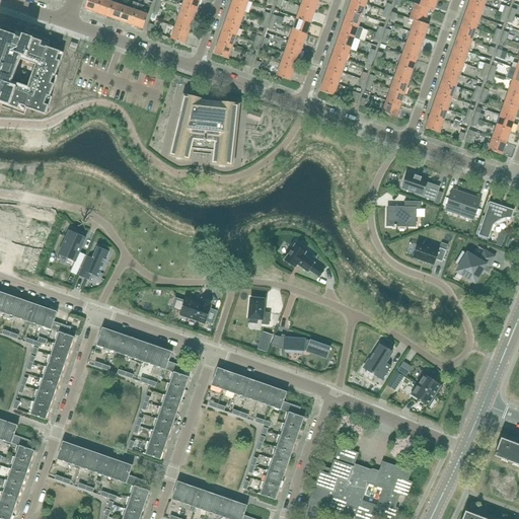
[(100,0),(88,0),(85,9),(96,13),(100,0)]
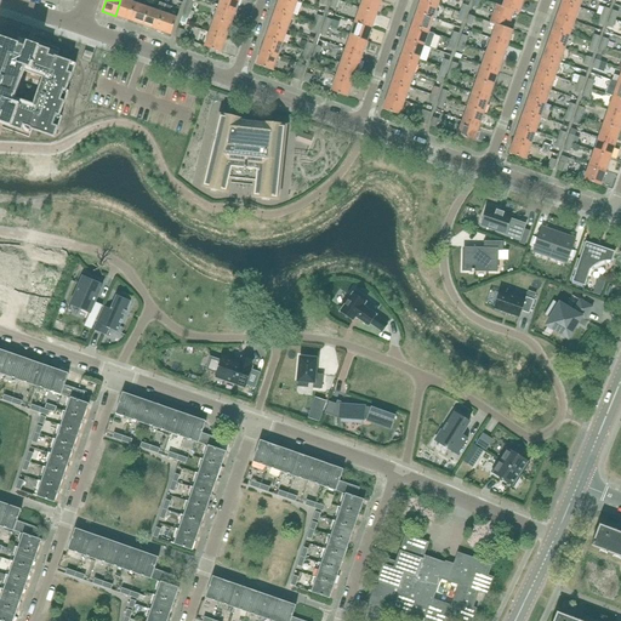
[(130,21),(136,4),(125,0),(120,0),(115,16),(130,21)]
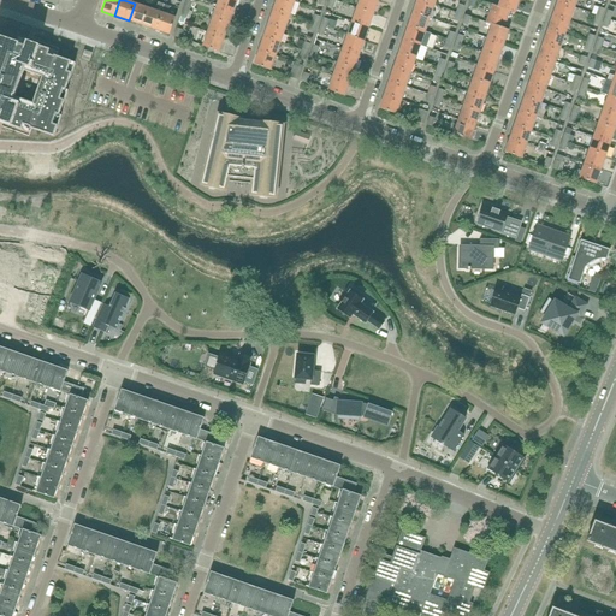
[(234,12),(237,0),(219,0),(218,6),(234,12)]
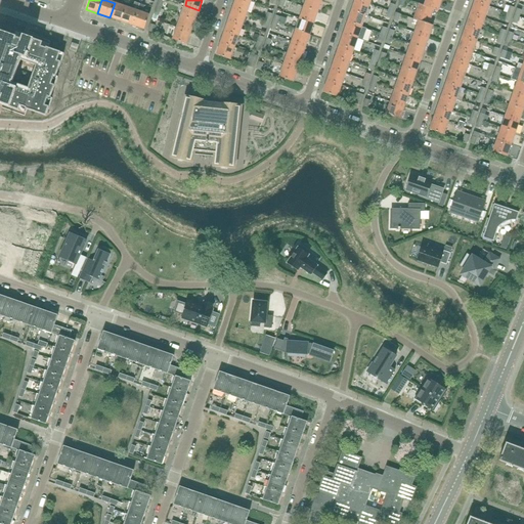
[(247,13),(251,2),(245,0),(235,0),(232,8),(247,13)]
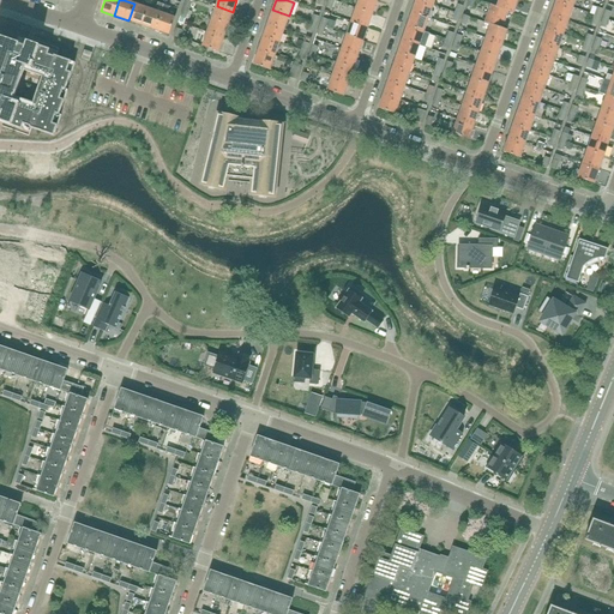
[(321,12),(325,0),(318,0),(315,10),(321,12)]
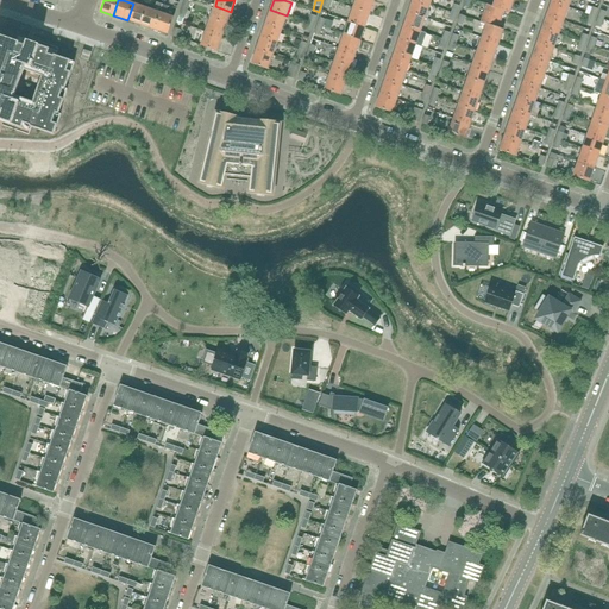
[(370,14),(375,1),(371,0),(356,0),(353,8),(370,14)]
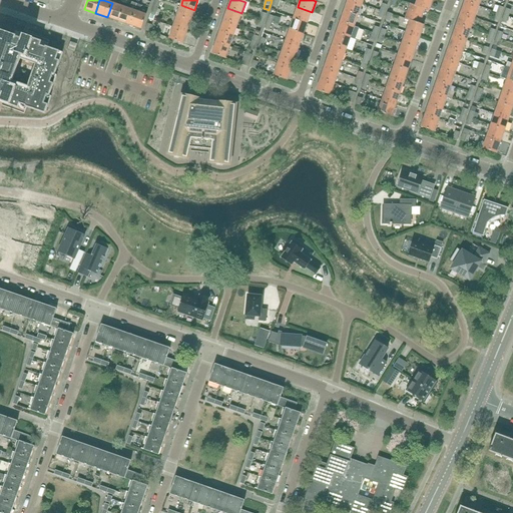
[(359,16),(363,4),(349,0),(348,0),(344,11),(359,16)]
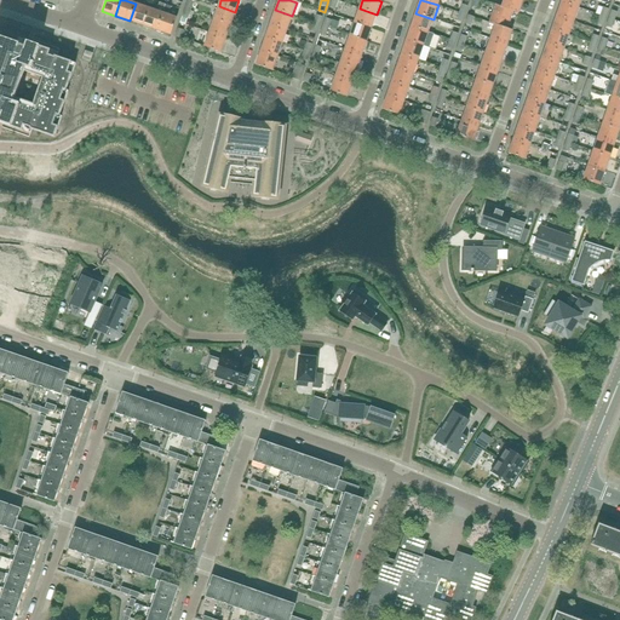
[(475,15),(480,0),(472,0),(469,12),(475,15)]
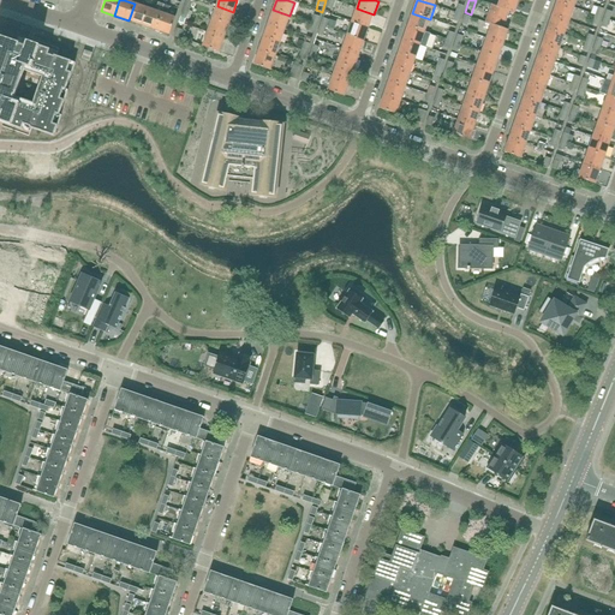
[(514,13),(518,0),(500,0),(497,7),(509,12),(514,13)]
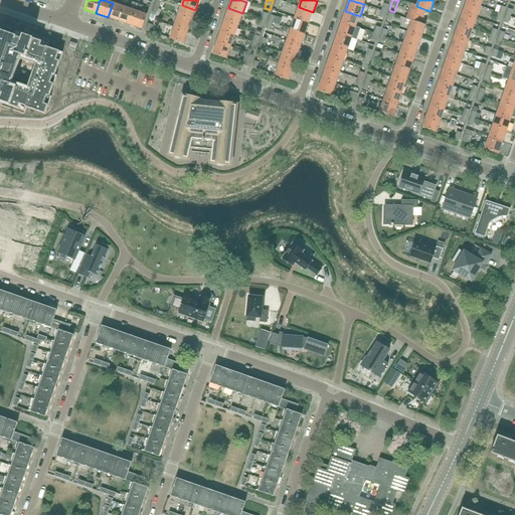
[(477,18),(481,7),(467,2),(463,13),(477,18)]
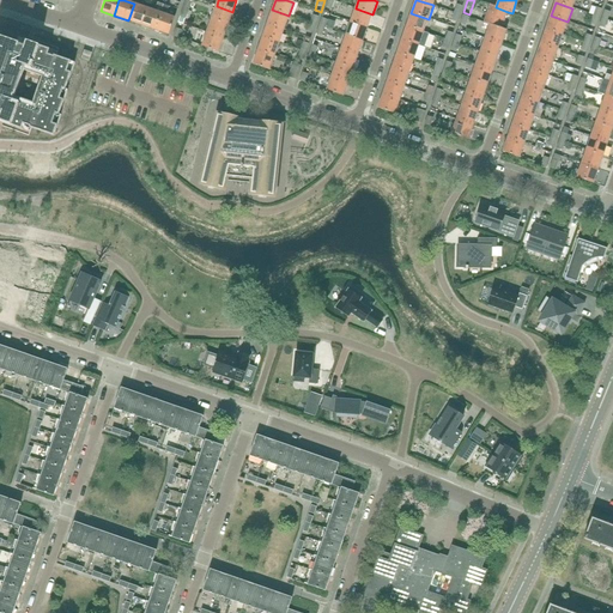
[(141,25),(147,8),(134,4),(128,20),(141,25)]
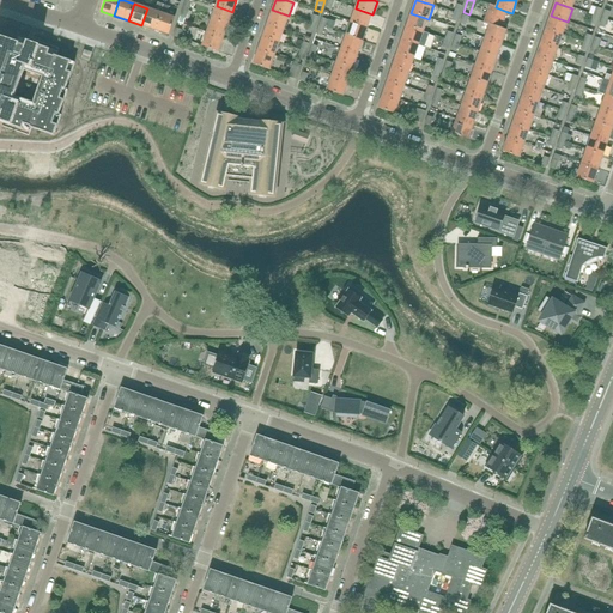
[(496,7),(490,5),(485,20),(502,26),(504,20),(508,12),(496,7)]
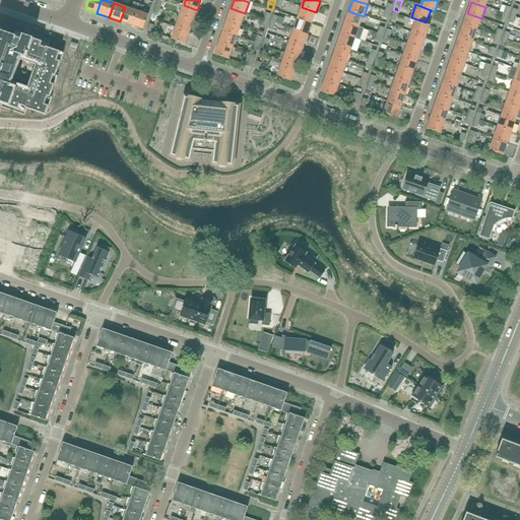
[(193,21),(197,10),(184,5),(180,16),(193,21)]
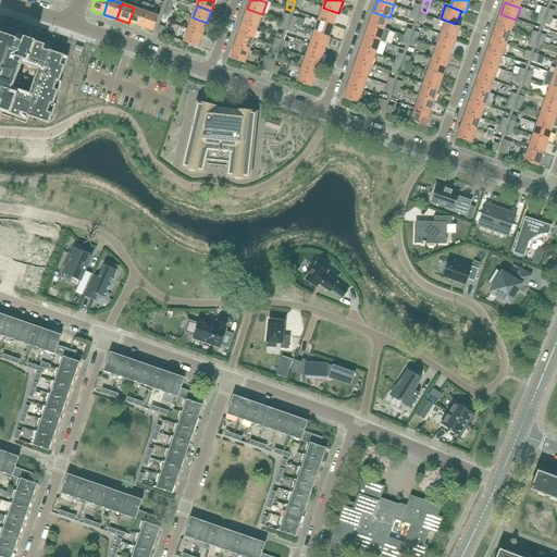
[(140,27),(146,12),(134,8),(128,23),(140,27)]
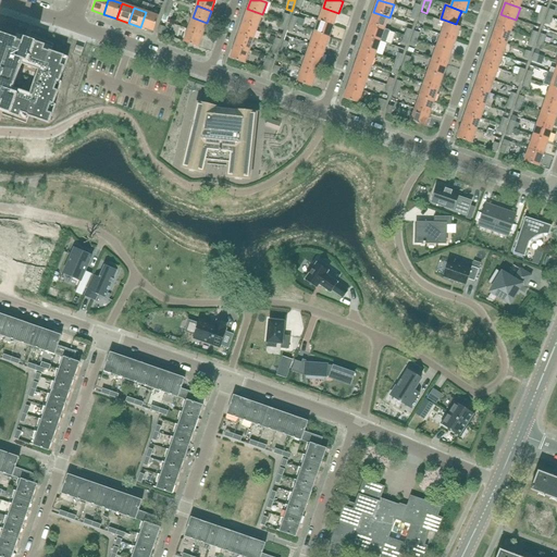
[(334,26),(338,13),(323,8),(319,21),(334,26)]
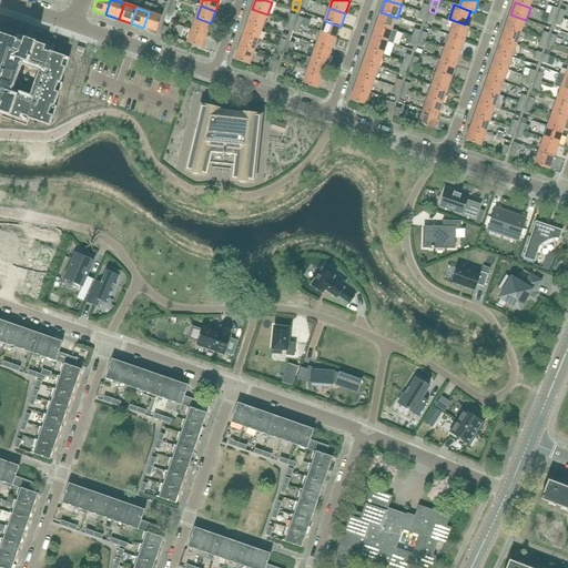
[(263,28),(267,14),(252,9),(247,22),(263,28)]
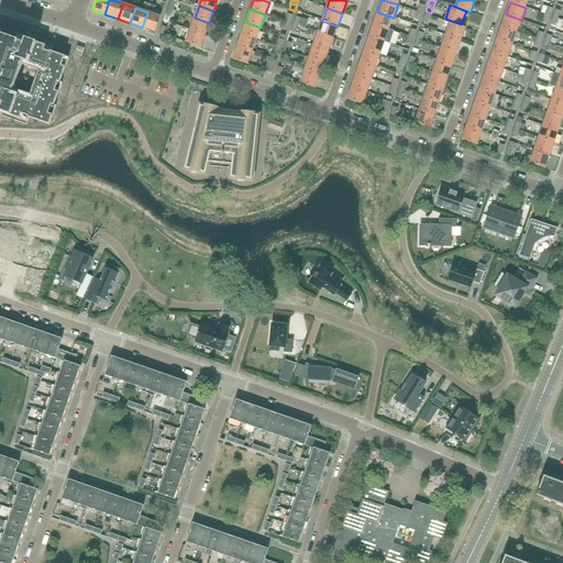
[(155,32),(161,17),(147,12),(142,28),(155,32)]
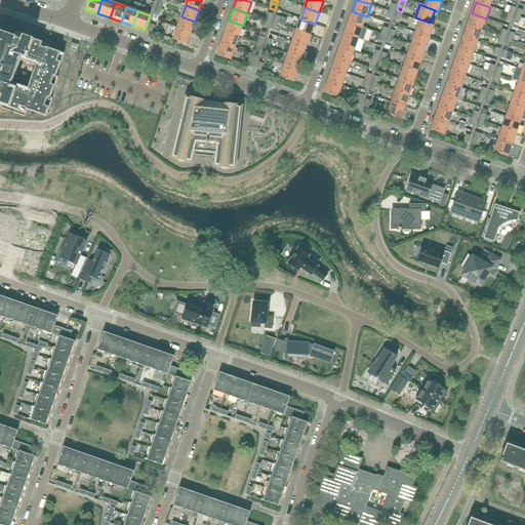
[(363,28),(367,16),(352,11),(348,23),(363,28)]
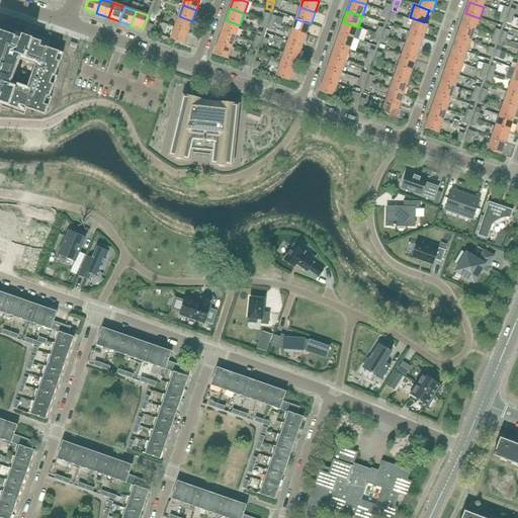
[(476,30),(480,18),(465,13),(461,25),(476,30)]
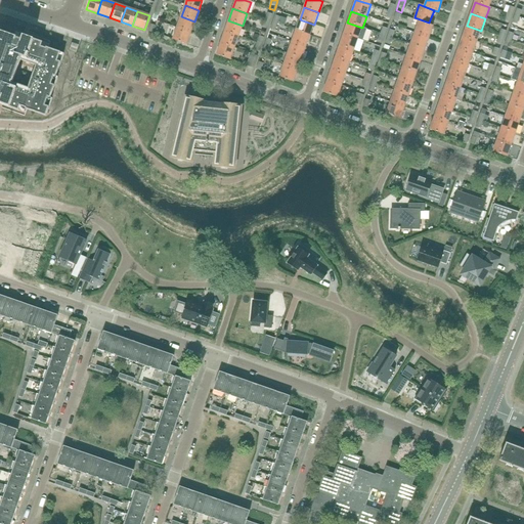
[(191,33),(194,22),(181,16),(177,29),(191,33)]
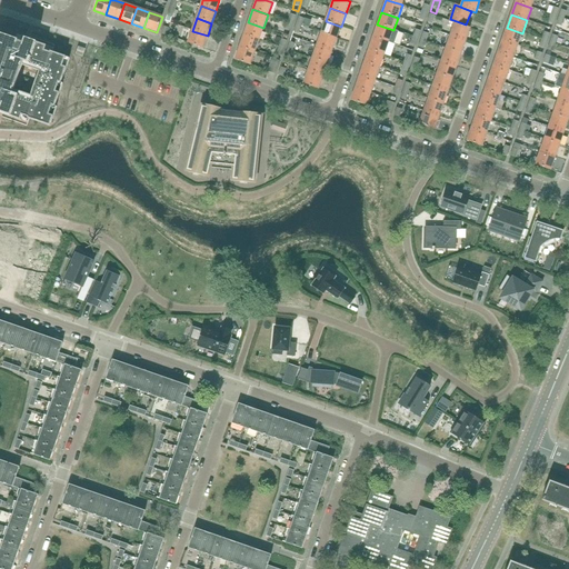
[(337,39),(341,27),(326,21),(321,33),(337,39)]
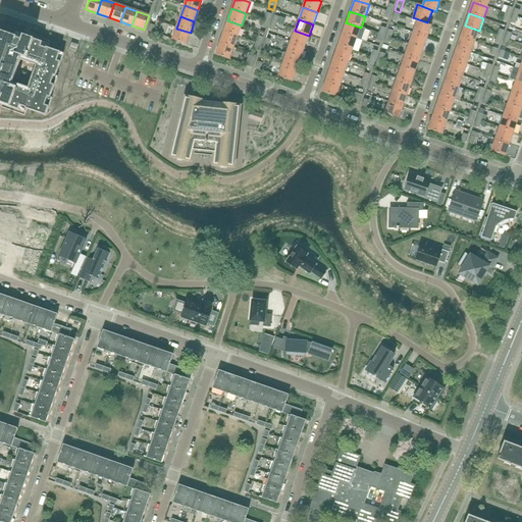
[(431,25),(426,24),(412,19),(412,20),(417,21),(413,33),(427,38),(431,25)]
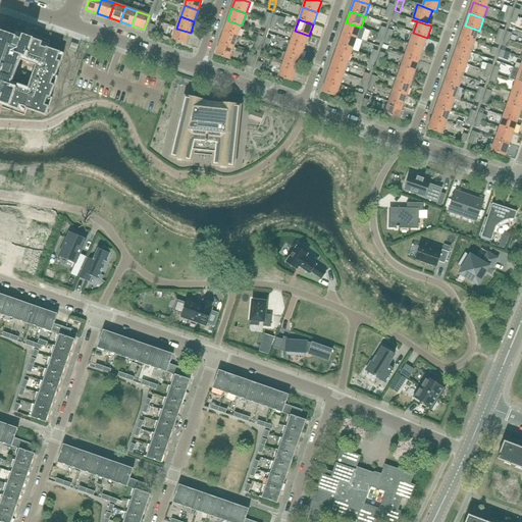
[(238,37),(242,25),(227,20),(223,32),(238,37)]
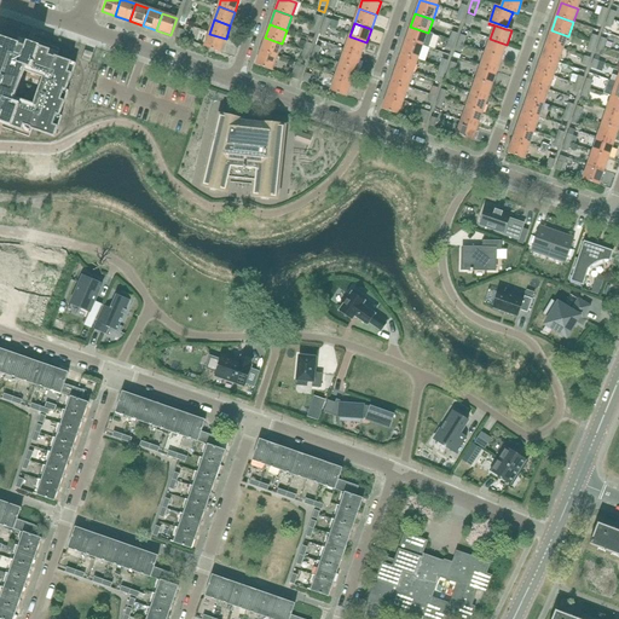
[(433,35),(428,33),(410,27),(405,40),(423,46),(428,48),(433,35)]
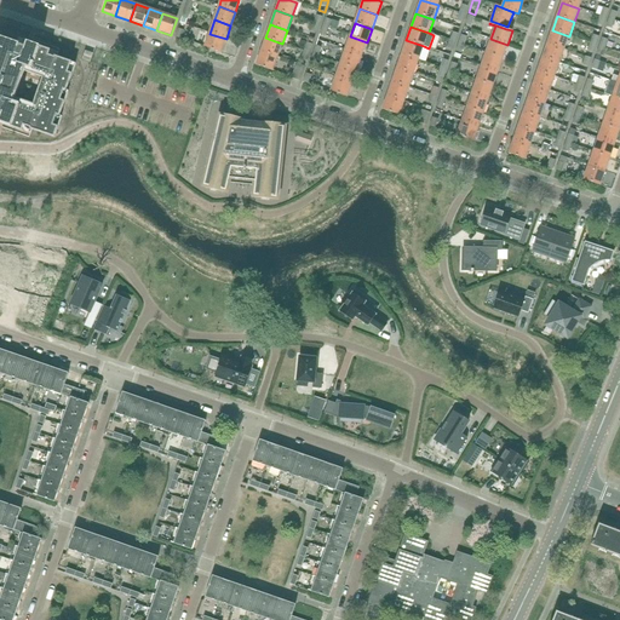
[(564,50),(569,36),(552,30),(547,44),(564,50)]
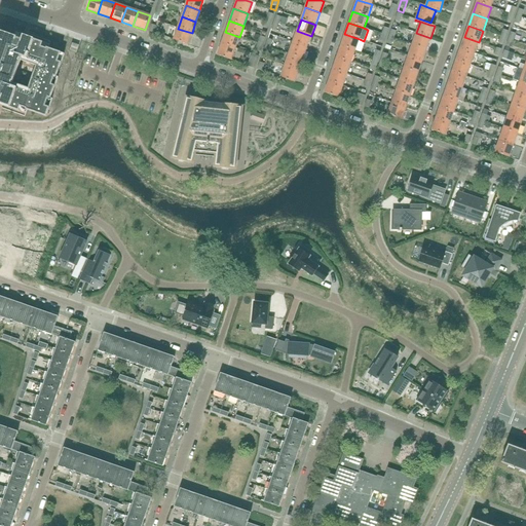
[(188,45),(192,33),(178,29),(173,40),(188,45)]
